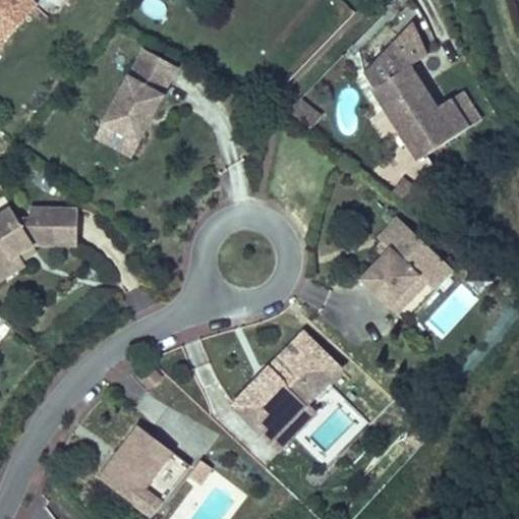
[(0,0),(0,36),(7,42),(40,4),(35,0),(0,0)]
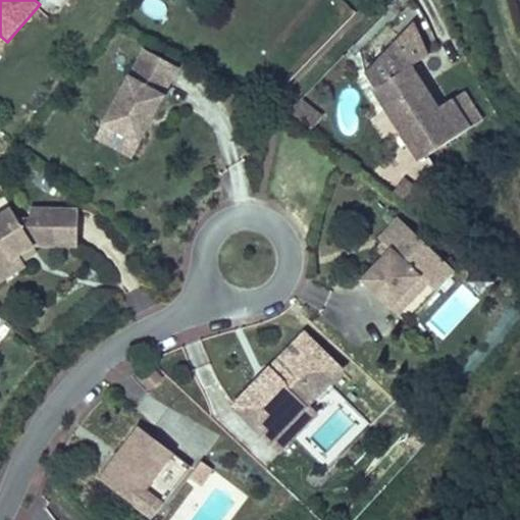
[(428,51),(414,20),(392,44),(406,65),(410,62),(428,51)]
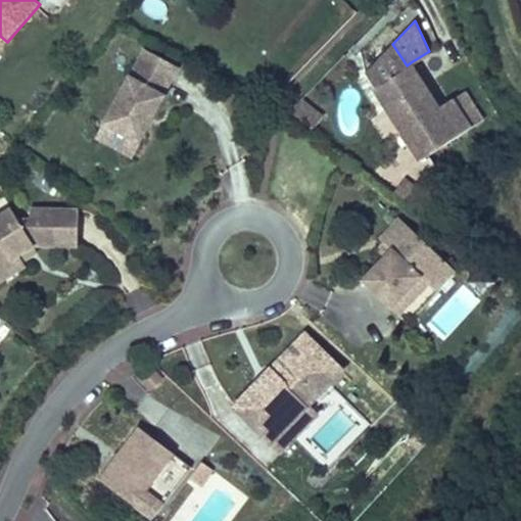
[(366,72),(375,86),(407,65),(392,44),(366,72)]
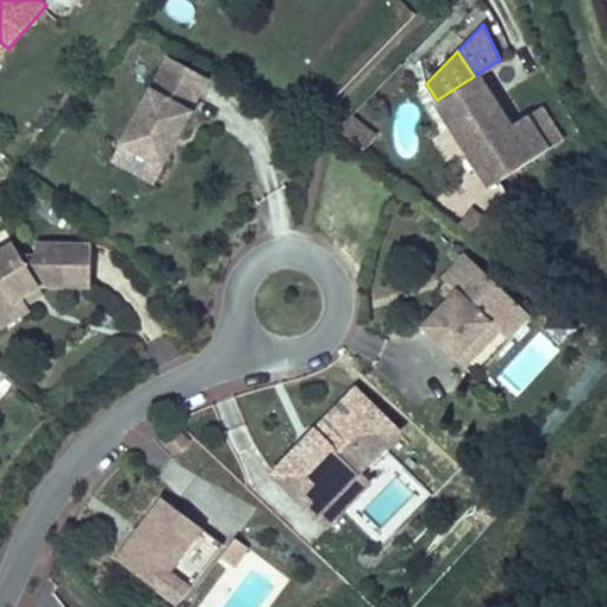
[(162,164),(207,76),(167,56),(121,144),(162,164)]
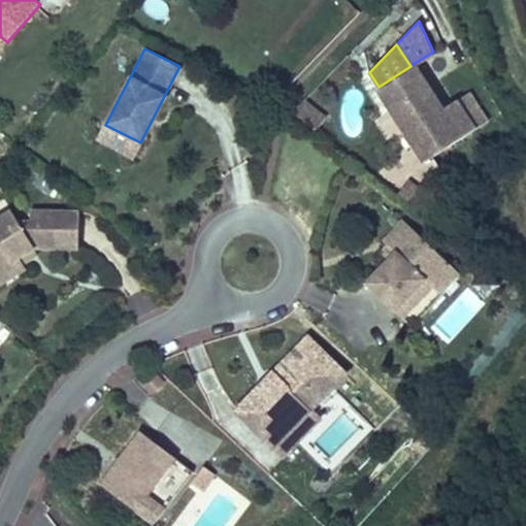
[(411,66),(379,87),(426,159),(475,127),(456,98),(442,106),(415,63),(411,66)]
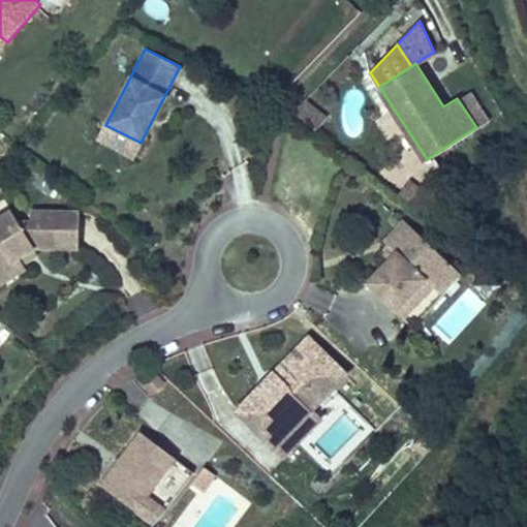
[(470,90),(457,98),(476,127),(489,119),(470,90)]
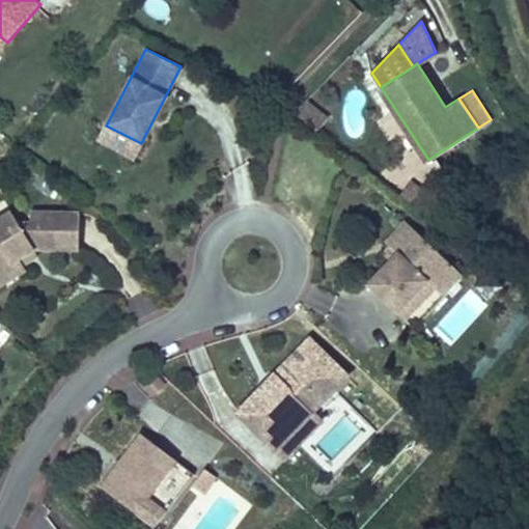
[(330,119),(307,99),(297,110),(319,131),(330,119)]
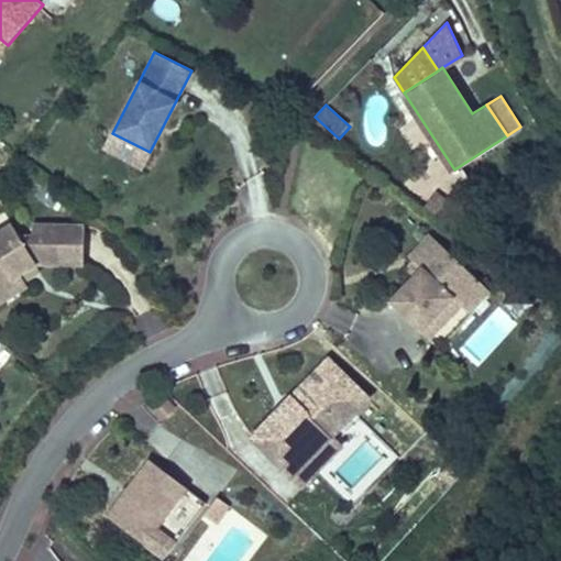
[(141,167),(150,152),(112,133),(105,147),(141,167)]
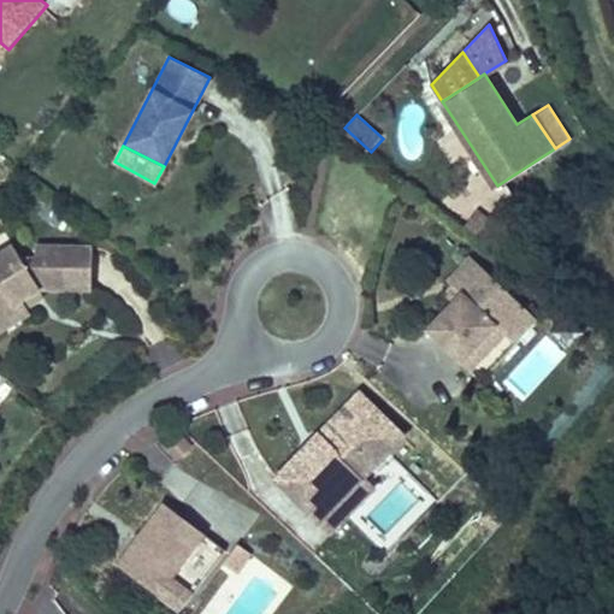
[(90,287),(92,247),(35,246),(35,253),(18,253),(11,242),(0,248),(0,320),(17,310),(12,303),(39,287),(90,287)]
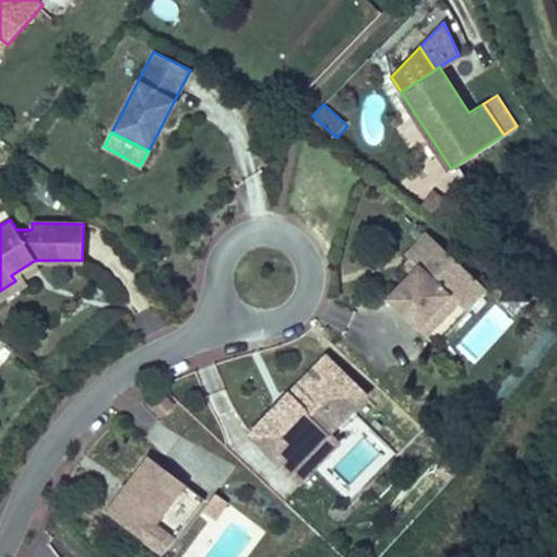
[(418,330),(450,296),(471,273),(427,233),(406,255),(411,259),(418,265),(411,274),(387,299),(418,330)]
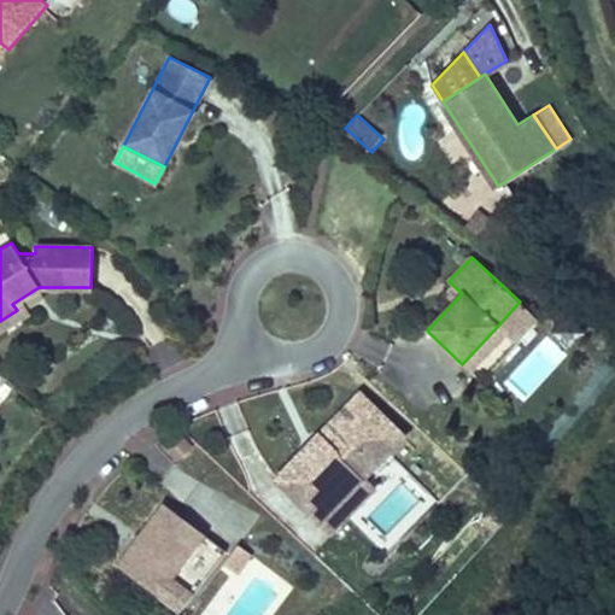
[(445,294),(454,303),(462,293),(454,286),(445,294)]
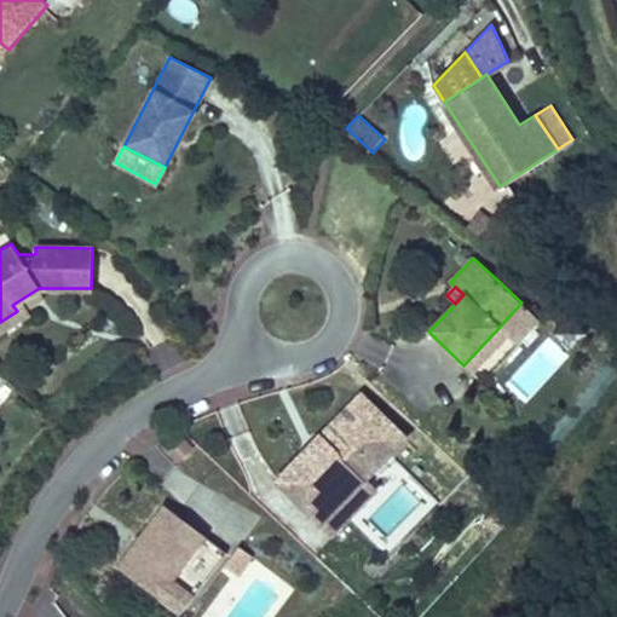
[(26,306),(44,295),(39,288),(12,305),(17,311),(0,322),(0,330),(29,312),(26,306)]
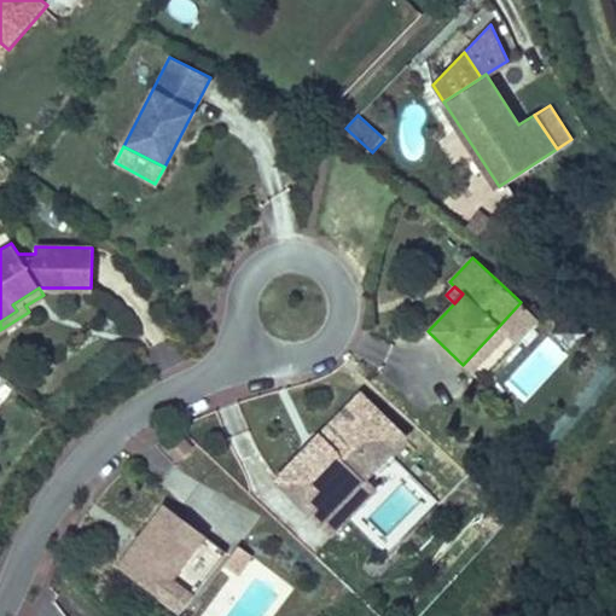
[(498,327),(513,342),(536,318),(521,302),(498,327)]
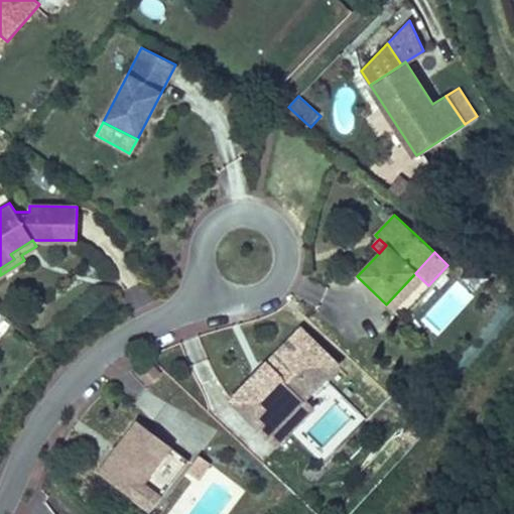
[(314,408),(305,399),(339,365),(301,330),(267,366),(270,369),(258,382),(255,378),(234,400),(279,444),(314,408)]
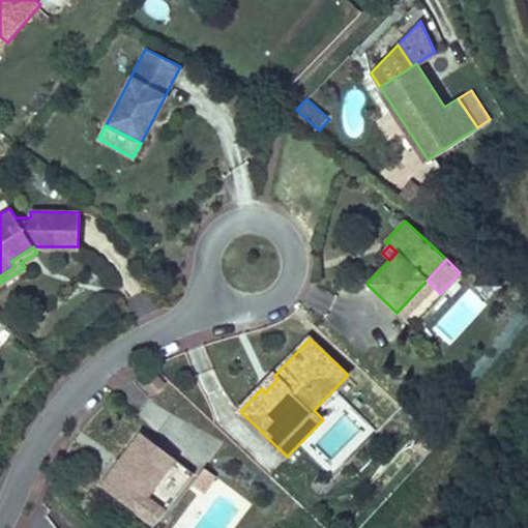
[(164,384),(154,373),(142,382),(152,394),(164,384)]
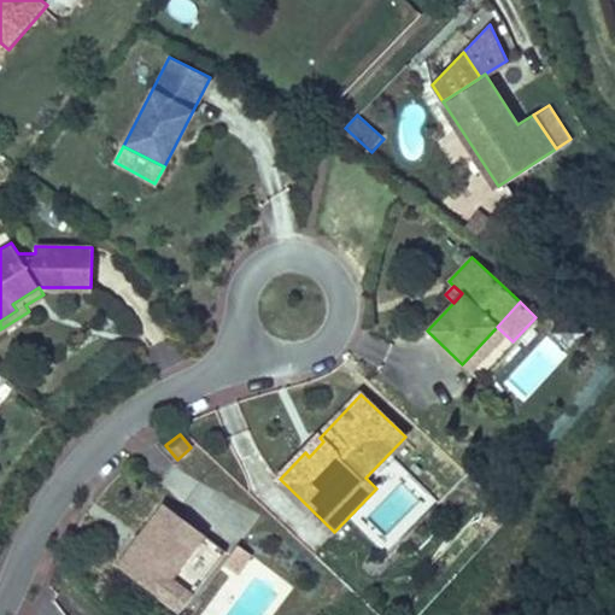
[(305,452),(309,457),(323,441),(320,438),(305,452)]
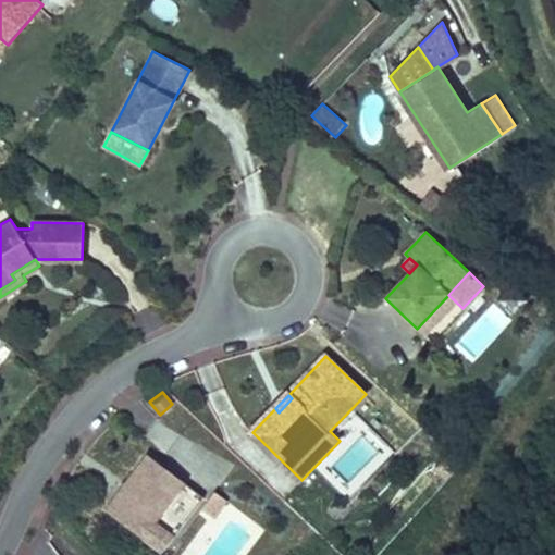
[(158,554),(160,554),(202,501),(147,458),(105,513),(158,554)]
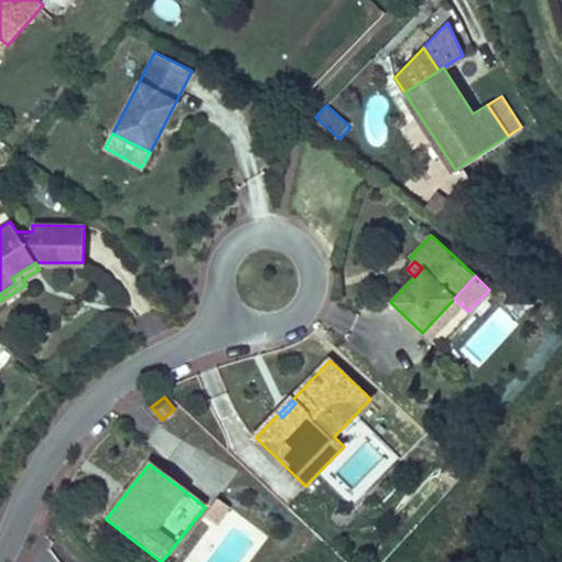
[(217,525),(230,507),(218,498),(205,515),(217,525)]
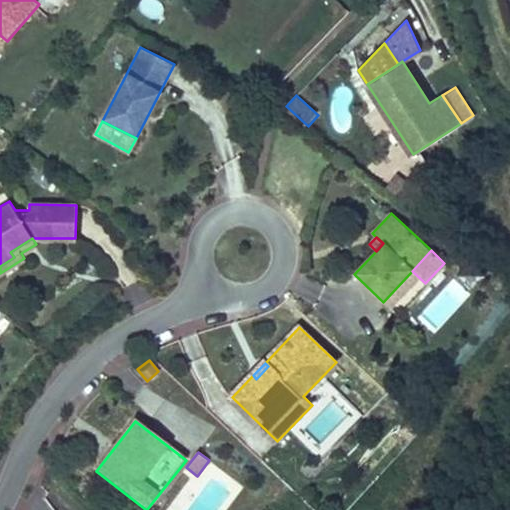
All buildings are outlined.
